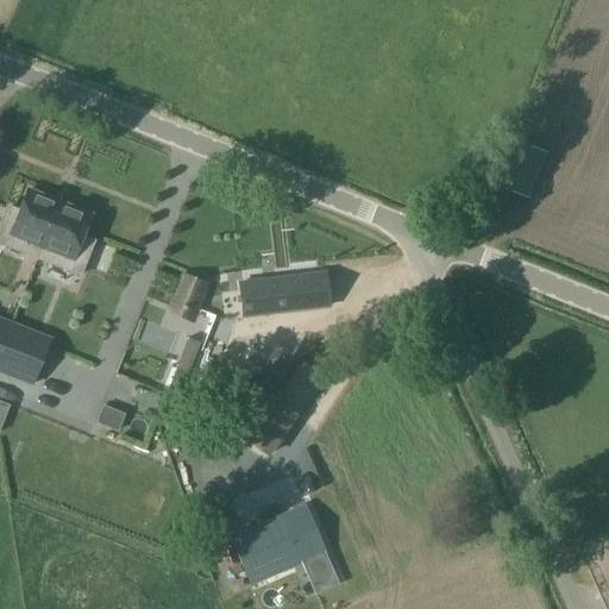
[(150,142),(152,131),(131,125),(129,135),(150,142)]
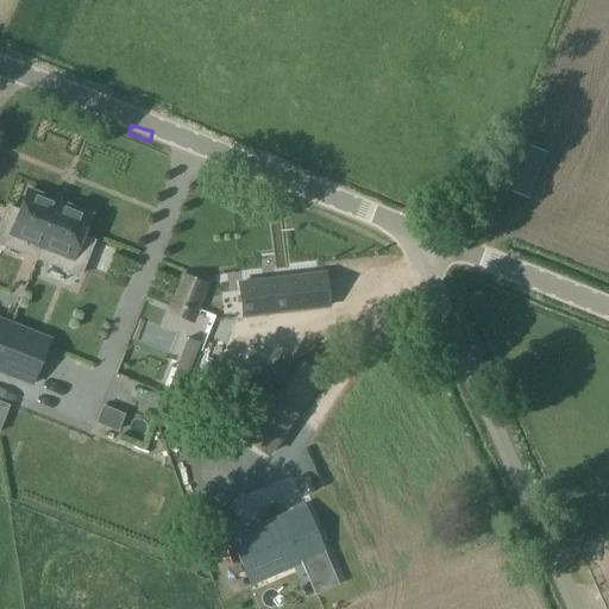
[(90,217),(27,190),(18,213),(7,208),(0,226),(0,231),(10,234),(5,246),(68,271),(73,261),(83,264),(93,243),(82,238),(90,217)]
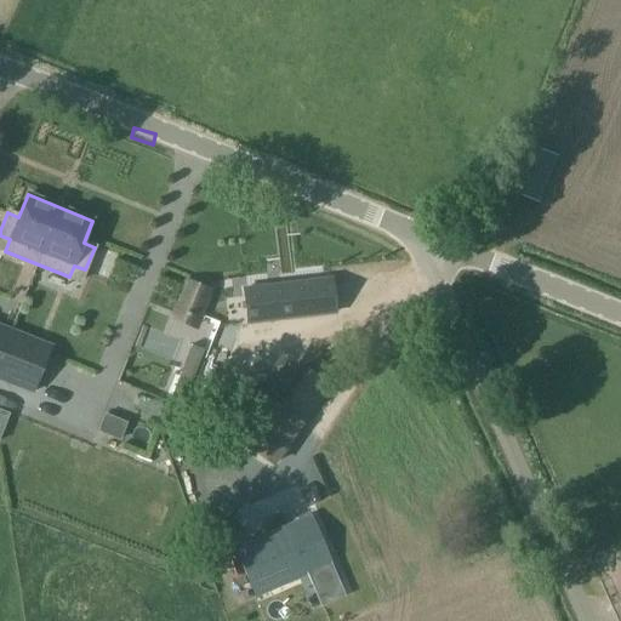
[(95,263),(86,285),(101,290),(109,268),(95,263)]
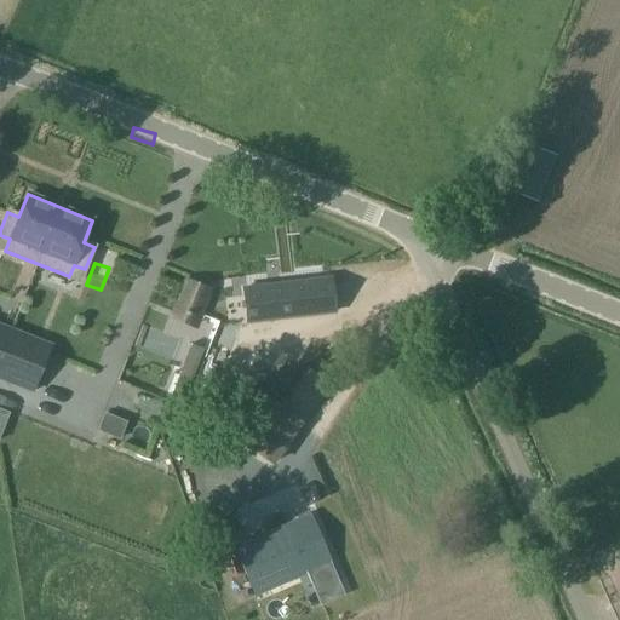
[(331,280),(244,290),(247,322),(334,313),(331,280)]
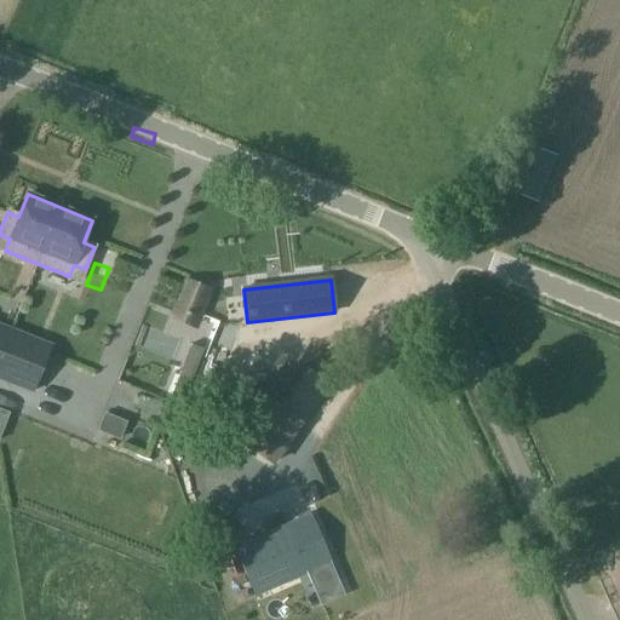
[(208,291),(188,282),(177,310),(197,317),(208,291)]
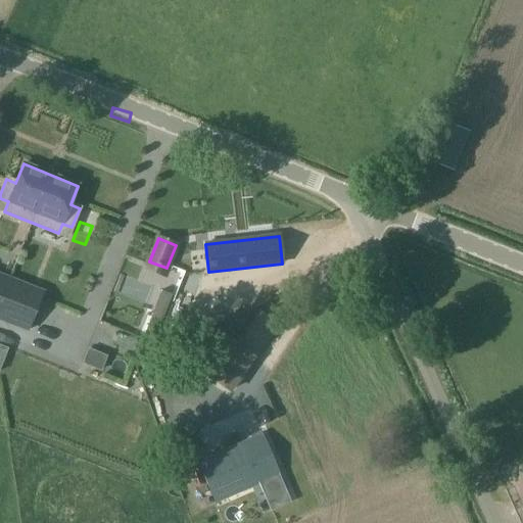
[(5,286),(0,297),(0,319),(28,331),(40,300),(5,286)]
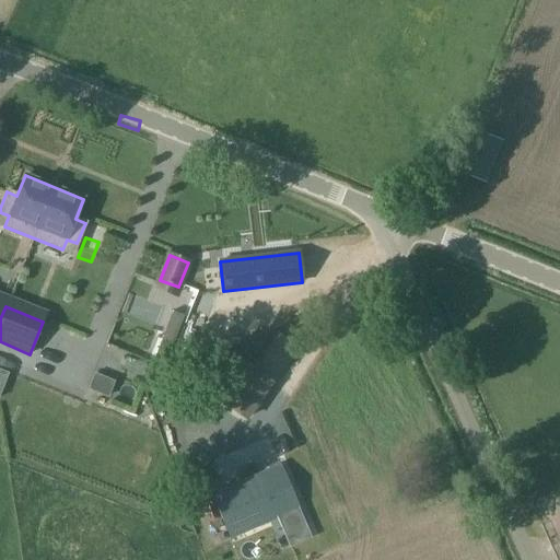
[(165,364),(185,316),(173,311),(153,359),(165,364)]
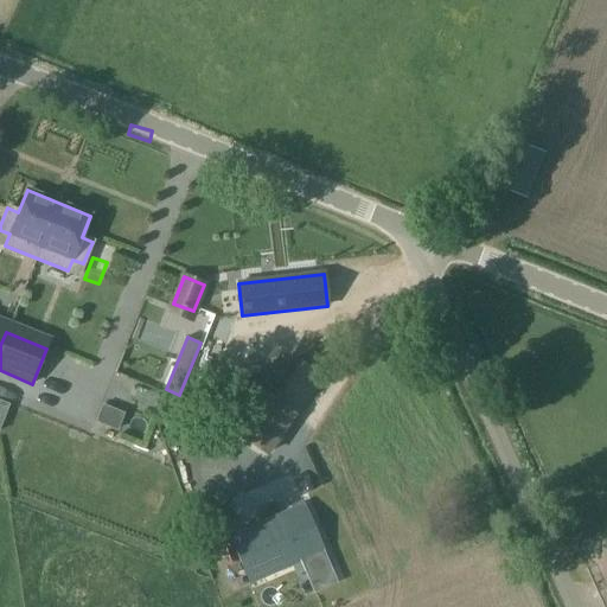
[(244,441),(268,458),(296,416),(324,377),(301,360),(274,400),(273,398),(244,441)]
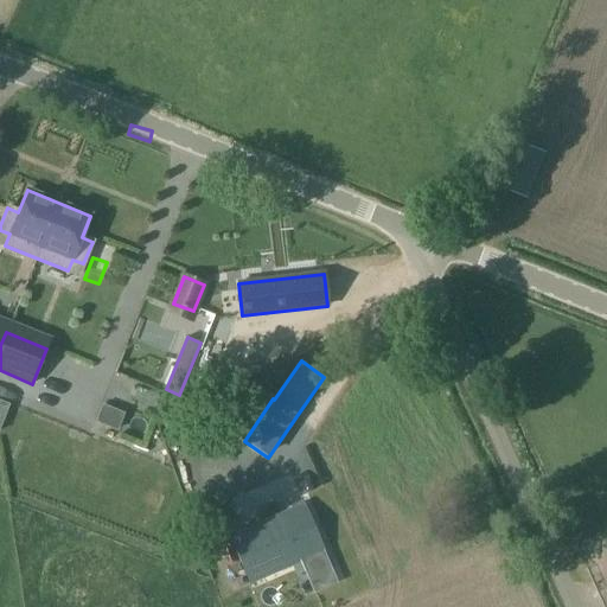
[(254,423),(250,400),(215,403),(217,438),(246,436),(244,426),(254,423)]
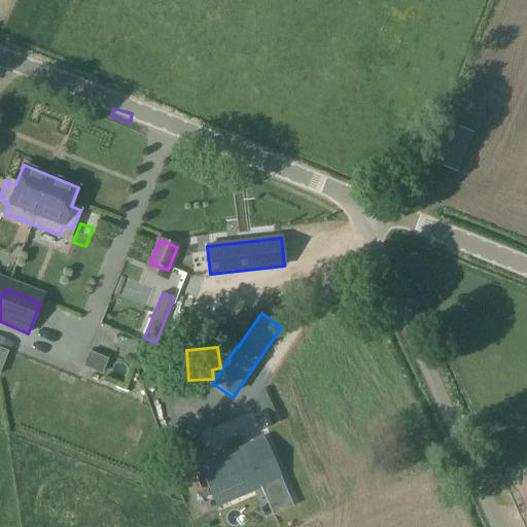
[(224,454),(198,465),(216,508),(261,489),(272,516),(293,506),(282,480),(273,457),(265,437),(264,436),(262,436),(251,442),(237,448),(224,454)]
